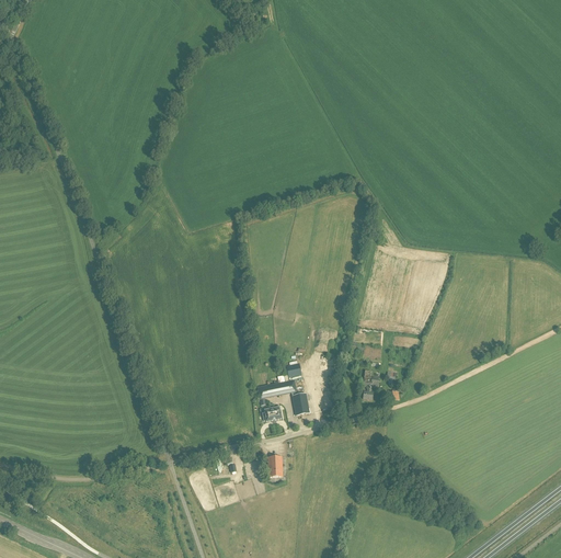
[(286,366),(288,375),(298,373),(297,364),(286,366)]
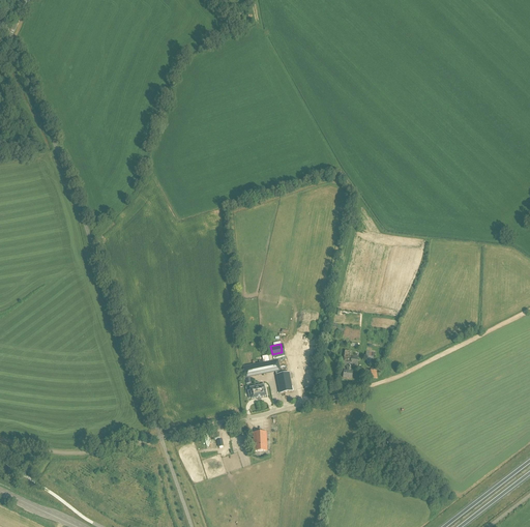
[(263,360),(255,361),(258,373),(265,371),(263,360)]
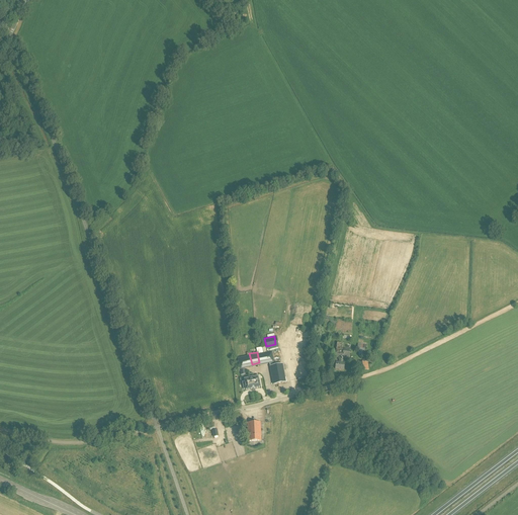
[(366,359),(358,360),(359,369),(367,367),(366,359)]
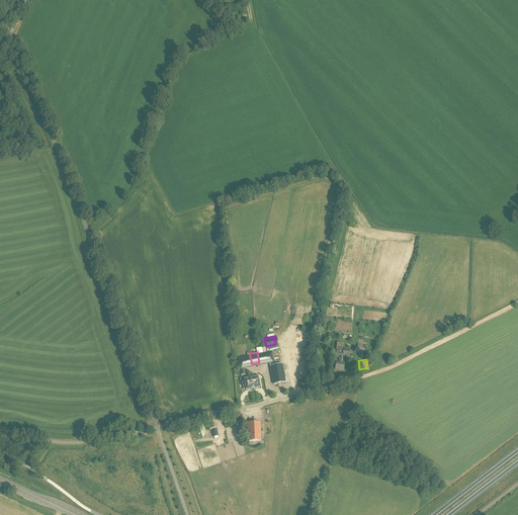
[(282,361),(270,363),(273,381),(285,379),(282,361)]
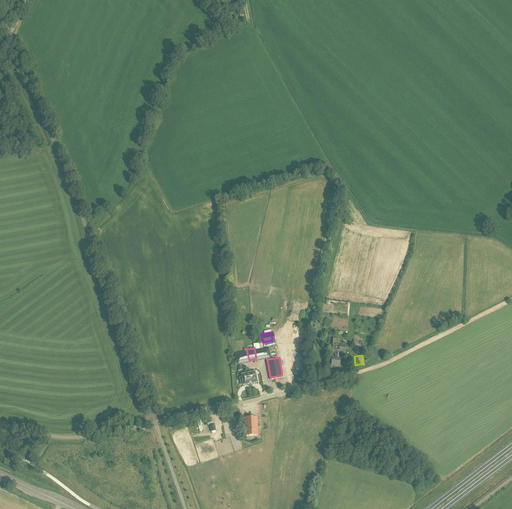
[(255,371),(254,369),(245,371),(246,373),(241,374),(241,375),(239,375),(241,383),(243,382),(243,383),(250,381),(257,380),(255,371)]
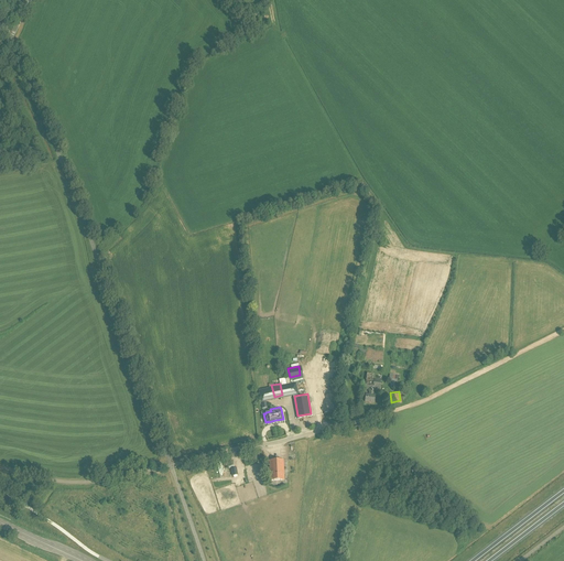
[(243,461),(266,456),(263,448),(242,453),(243,461)]
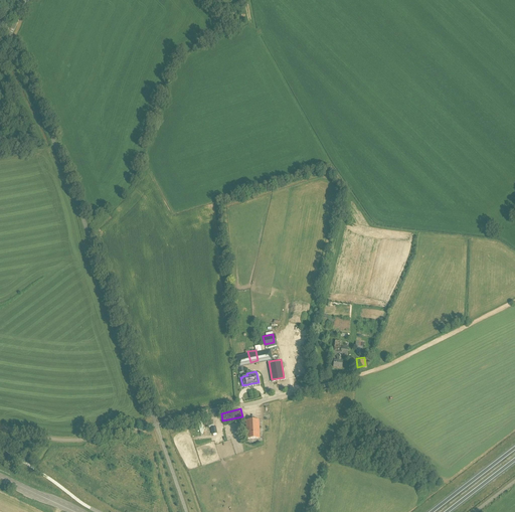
[(246,436),(260,436),(259,417),(245,417),(246,436)]
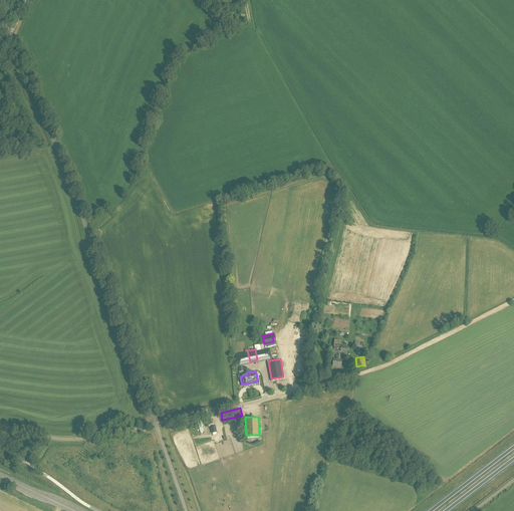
[(507,470),(503,478),(507,480),(511,473),(507,470)]
